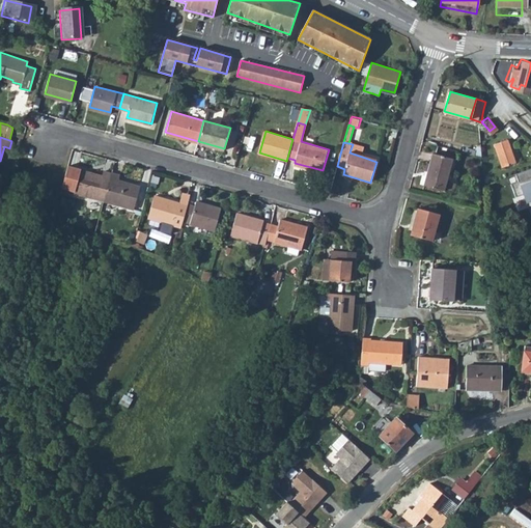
[(508,142),(495,146),(503,171),(516,166),(508,142)]
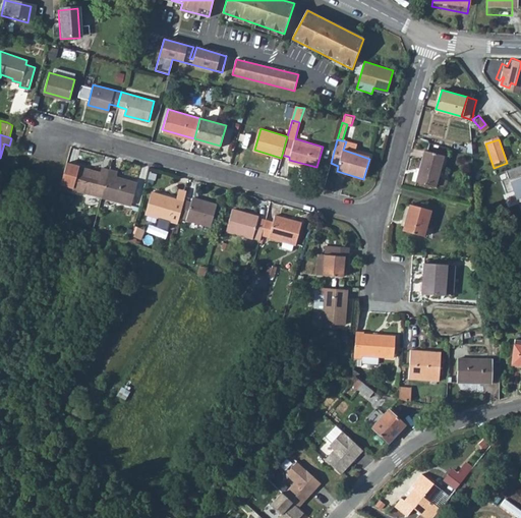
[(346,141),(343,150),(355,154),(357,146),(346,141)]
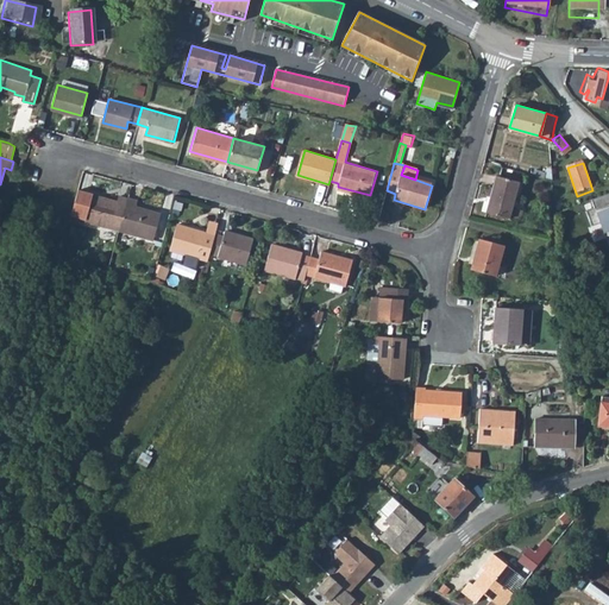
[(497,175),(485,212),(509,219),(520,182),(497,175)]
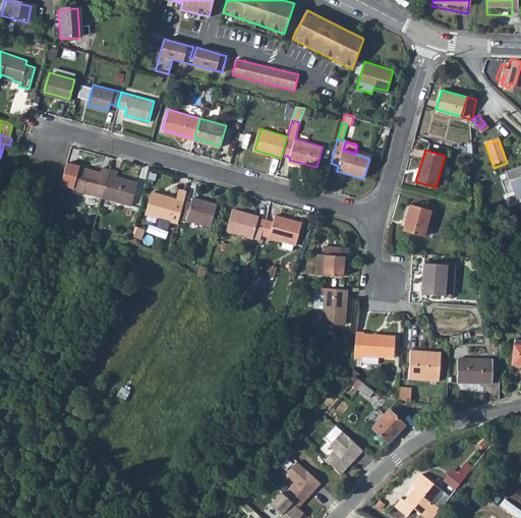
[(73,187),(102,195),(108,169),(101,167),(100,170),(79,165),(67,161),(61,182),(74,185),(73,187)]
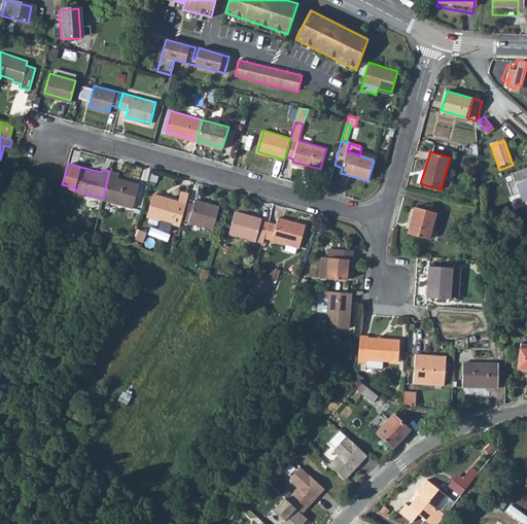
[(526,164),(511,170),(514,177),(506,180),(512,194),(520,190),(524,204),(526,202),(526,164)]
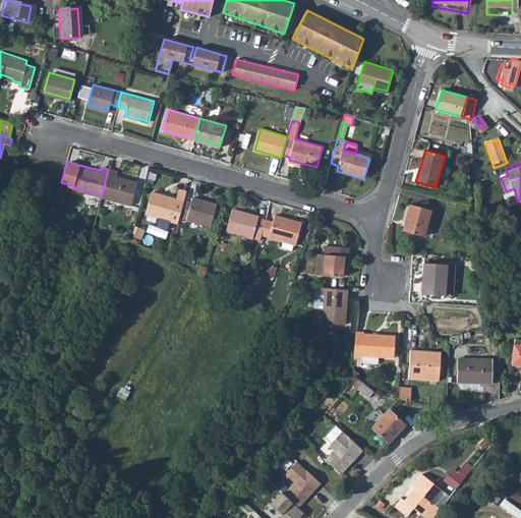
[(108,169),(102,195),(130,205),(136,183),(115,176),(116,172),(108,169)]
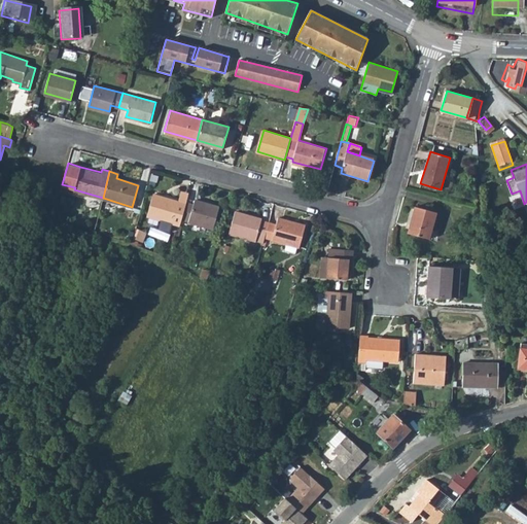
[(187,194),(180,191),(177,202),(176,206),(183,209),(184,206),(187,194)]
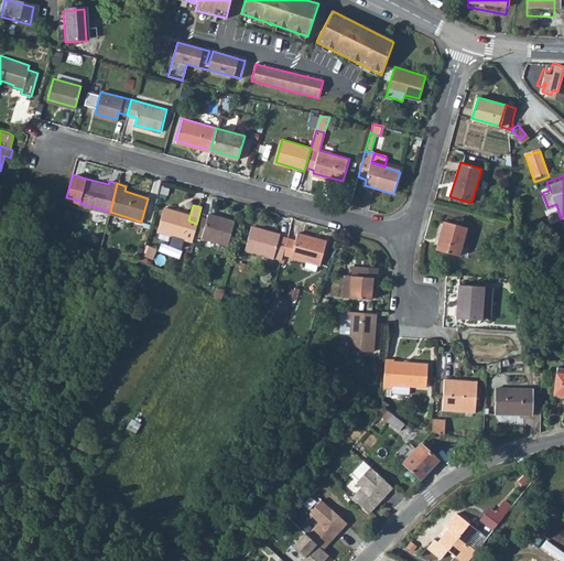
[(196,225),(196,224),(188,220),(190,216),(163,208),(155,232),(192,241),(192,239),(196,225)]
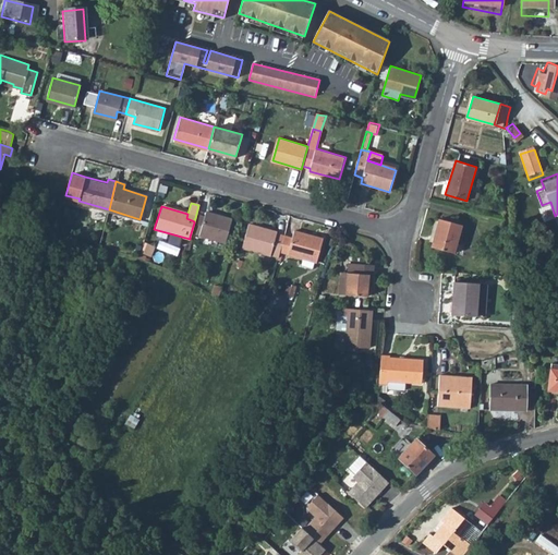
[(194,222),(190,237),(223,245),(230,224),(204,216),(202,220),(195,218),(194,221),(194,222)]
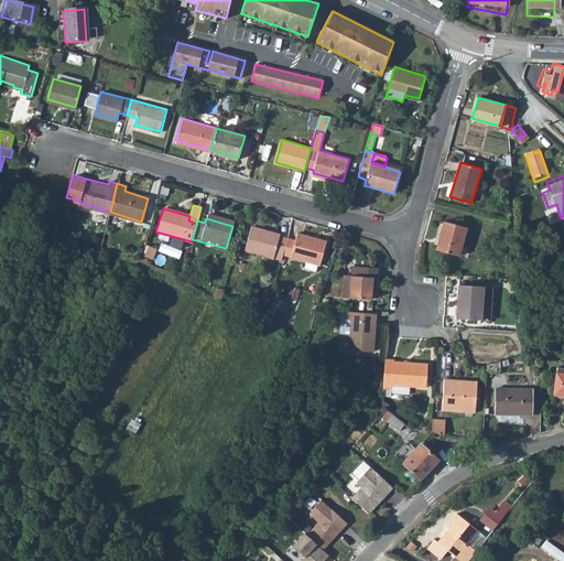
[(444,222),(436,250),(458,256),(466,227),(444,222)]
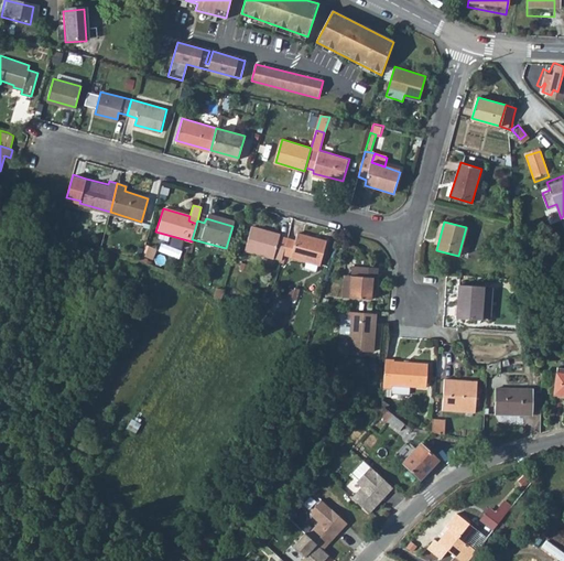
[(243,249),(281,259),(282,255),(286,237),(279,235),(278,234),(251,225),(243,249)]
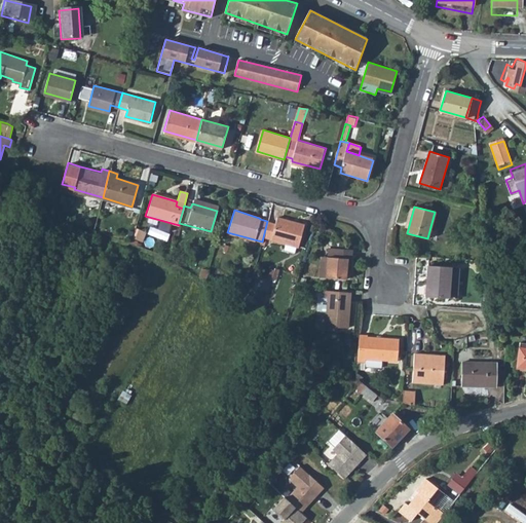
[(267,221),(263,237),(296,247),(303,224),(277,217),(274,223),(267,221)]
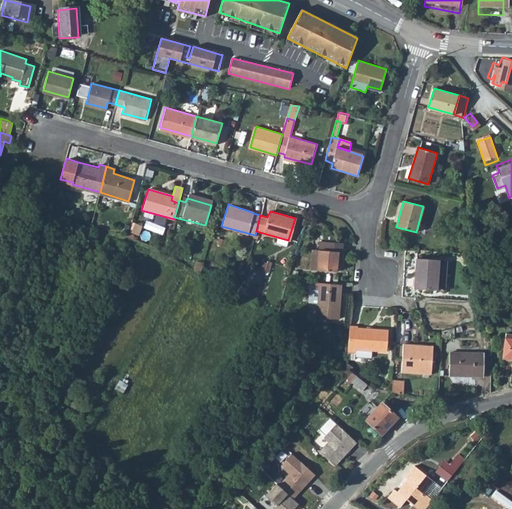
[(321,249),(320,270),(338,271),(339,262),(342,262),(344,242),(322,241),(321,249)]
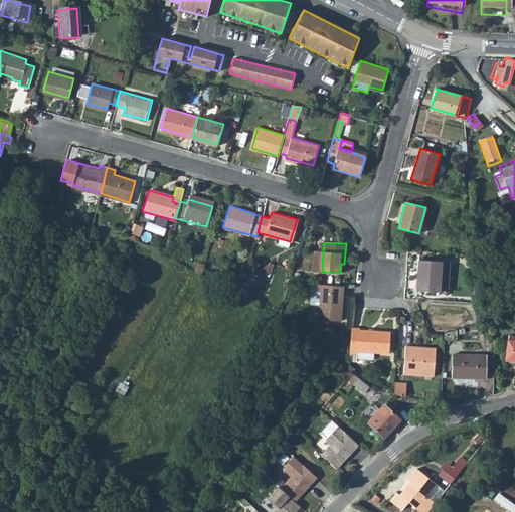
[(419,261),(417,292),(449,294),(451,263),(419,261)]
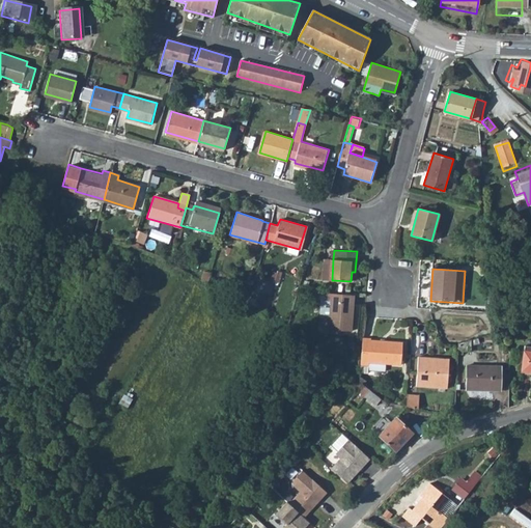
[(201,282),(207,285),(211,276),(203,274),(201,282)]
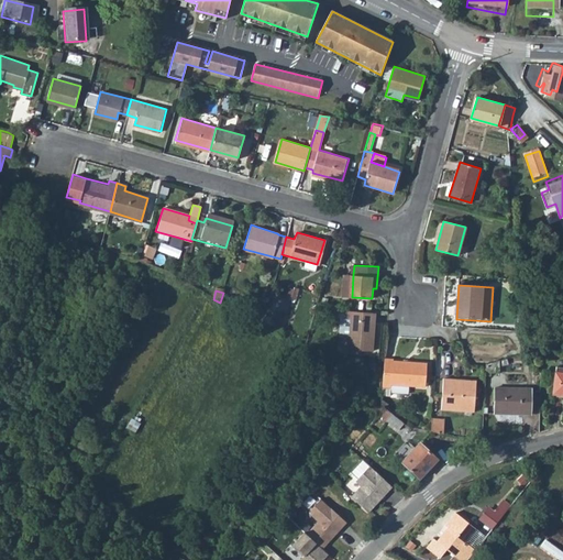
[(251,321),(262,327),(265,315),(254,308),(247,319),(251,321)]
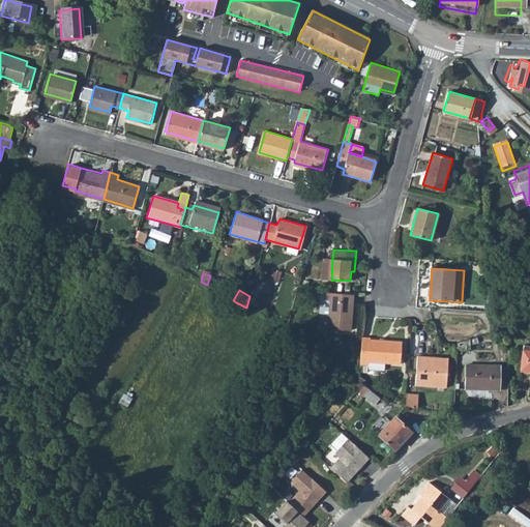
[(352,295),(323,293),(323,301),(330,301),(329,330),(350,331),(352,295)]
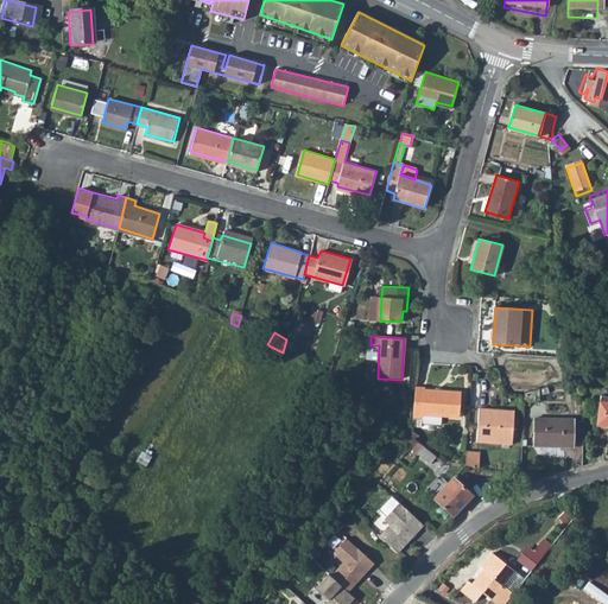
[(416,389),(413,421),(423,421),(423,426),(441,427),(442,419),(458,420),(461,396),(426,393),(426,390),(416,389)]
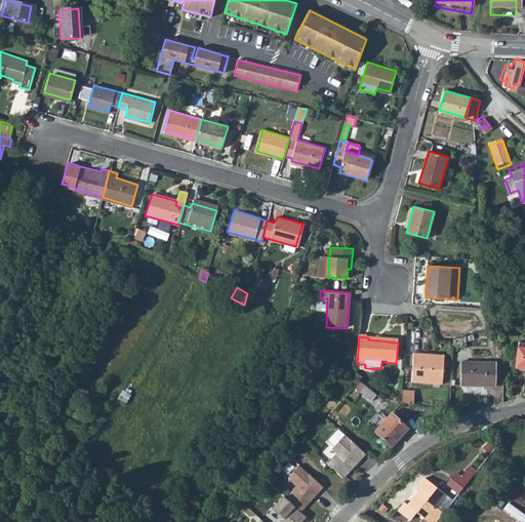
[(473,337),(453,344),(453,349),(466,350),(466,346),(475,344),(473,337)]
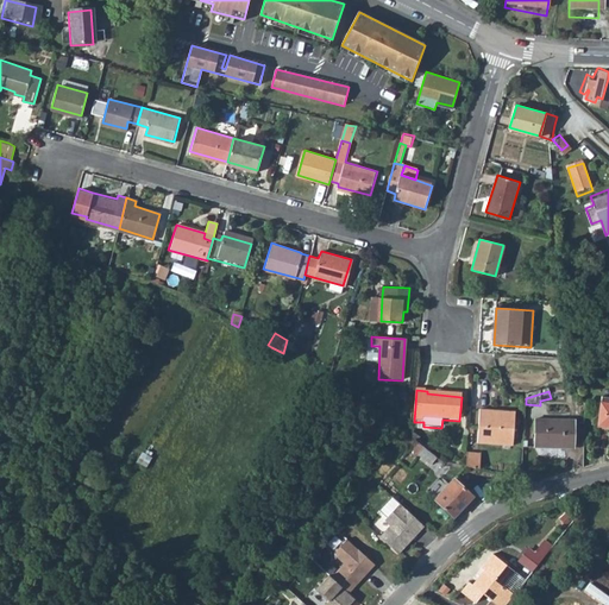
[(478,411),(477,446),(512,447),(514,418),(490,417),(490,411),(478,411)]
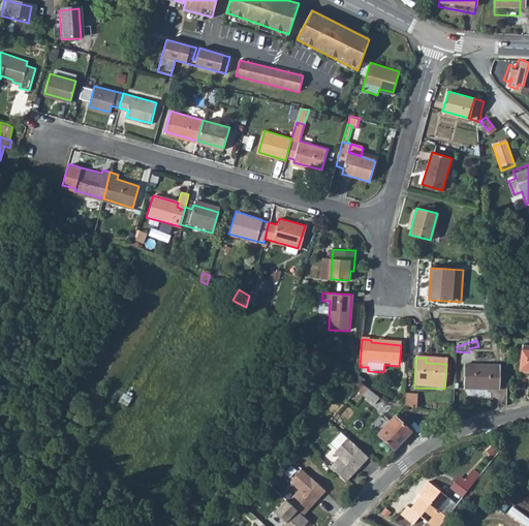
[(466,366),(463,390),(497,393),(499,369),(466,366)]
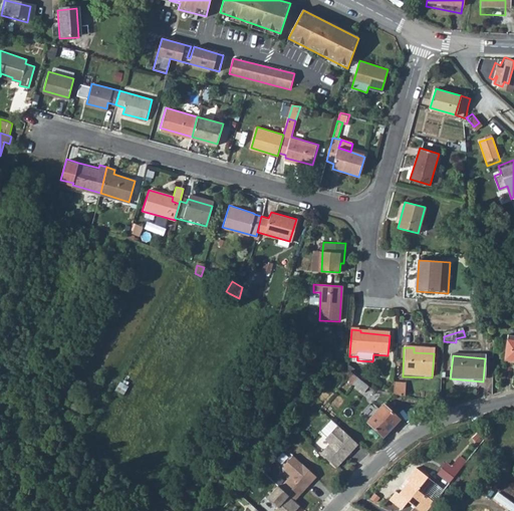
[(394,384),(393,396),(404,398),(405,385),(394,384)]
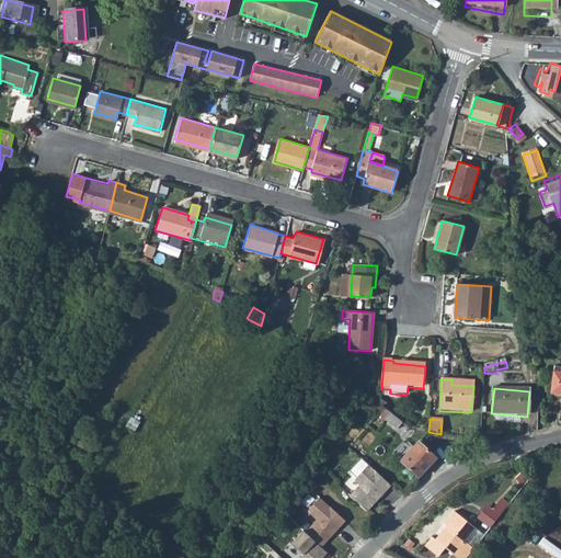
[(419,445),(401,464),(419,479),(436,460),(419,445)]
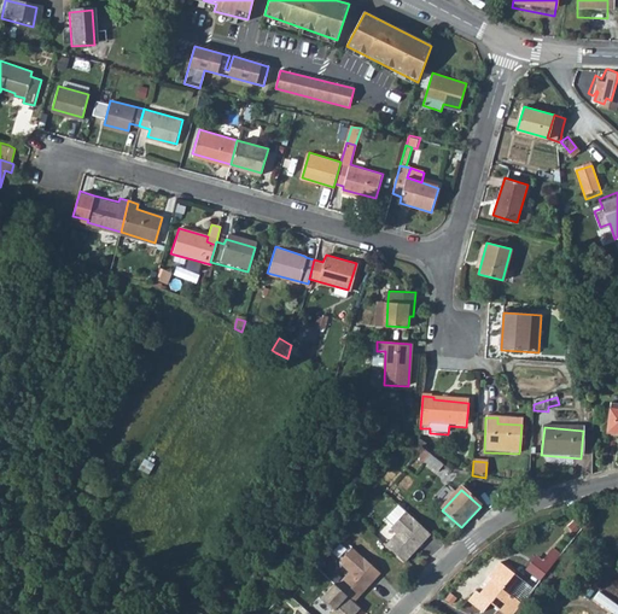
[(406,515),(391,531),(396,537),(386,548),(404,565),(429,538),(406,515)]
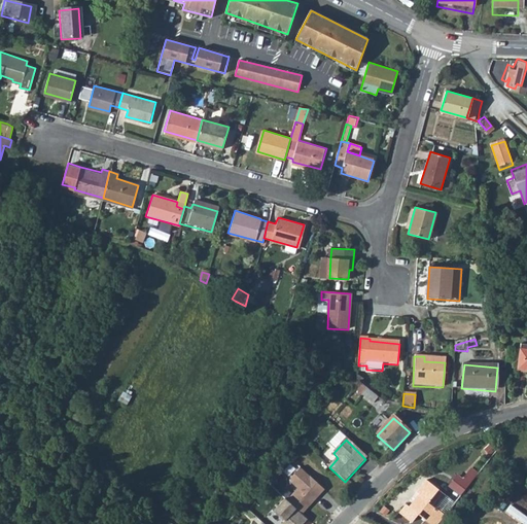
[(300,470),(290,480),(291,485),(299,490),(287,503),(302,517),(315,502),(311,498),(314,494),(308,489),(313,482),(300,470)]
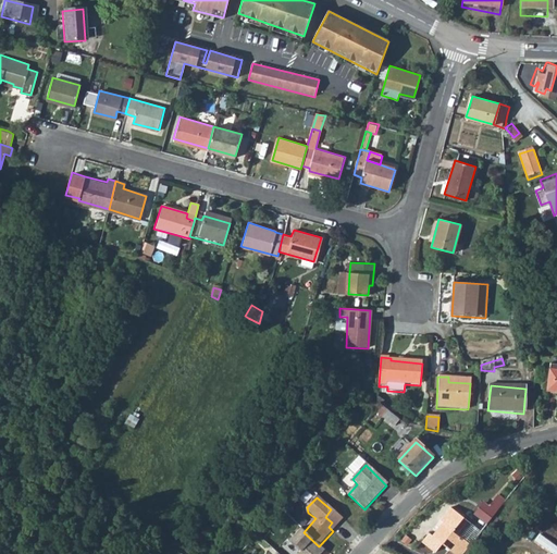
[(481,504),(472,516),(484,525),(493,513),(481,504)]
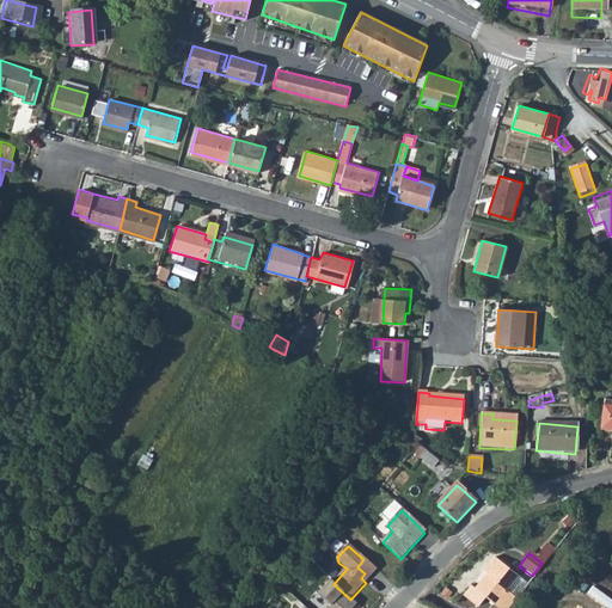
[(490,573),(487,577),(476,591),(472,589),(465,597),(476,607),(481,607),(485,600),(494,606),(493,607),(512,607),(518,601),(507,591),(518,578),(495,559),(487,570),(490,573)]
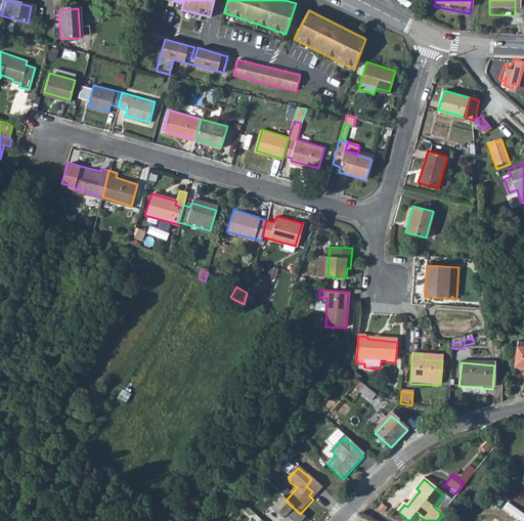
[(284,498),(272,511),(282,520),(304,520),(305,519),(300,514),(286,501),(284,498)]
